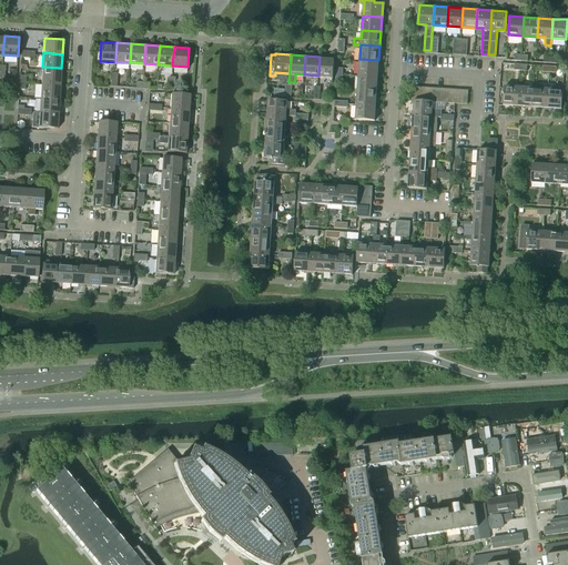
[(320,57),(318,76),(333,77),(334,58),(320,57)]
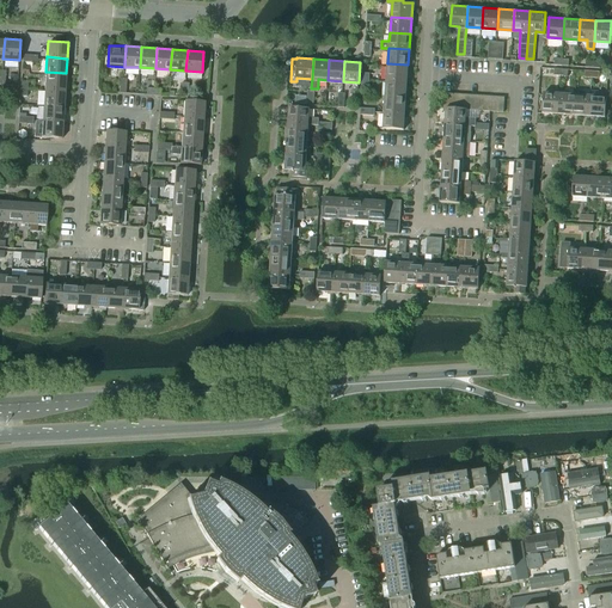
[(387,63),(386,79),(407,80),(408,65),(387,63)]
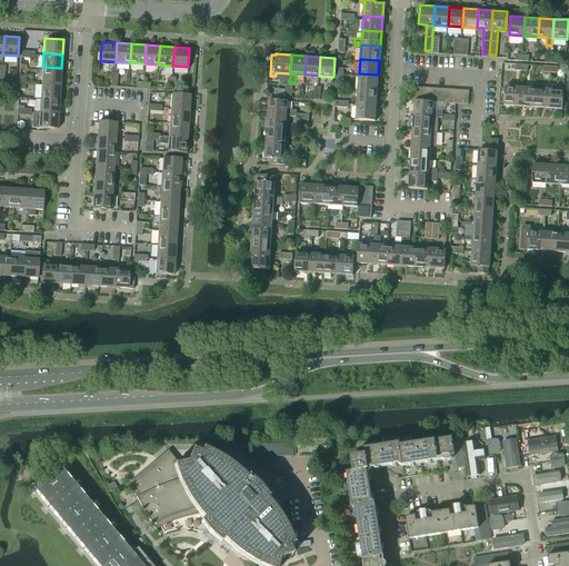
[(42,67),(41,81),(60,82),(61,68),(42,67)]
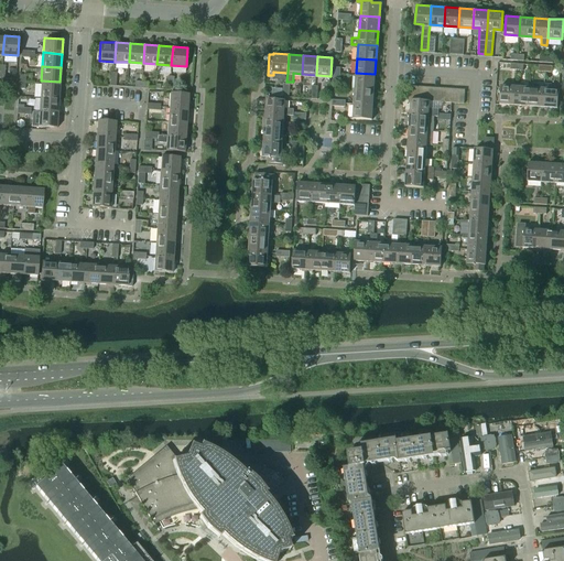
[(356,73),(355,87),(373,88),(375,74),(356,73)]
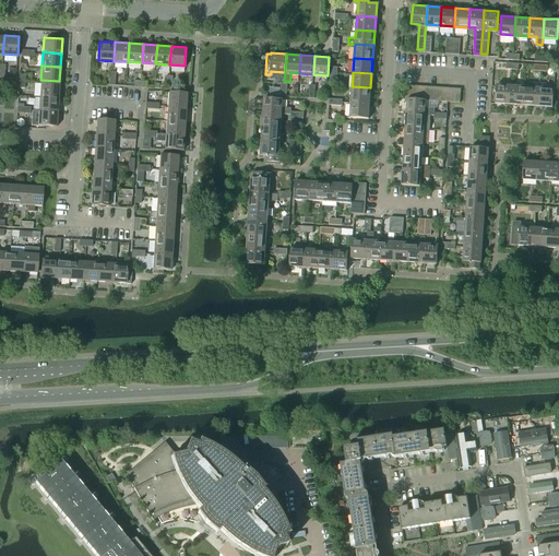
[(40,80),(39,94),(59,95),(59,81),(40,80)]
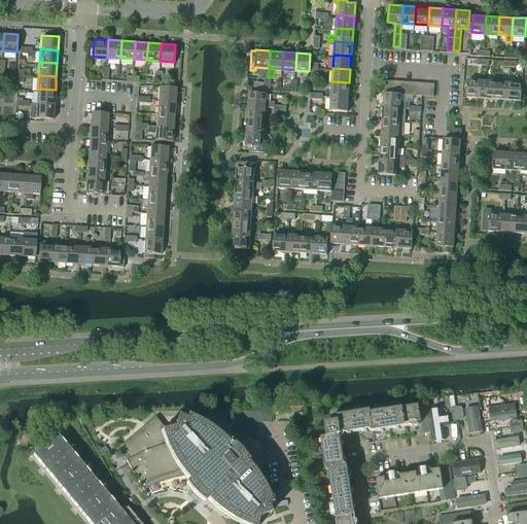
[(466,95),(481,96),(482,78),(468,77),(466,95)]
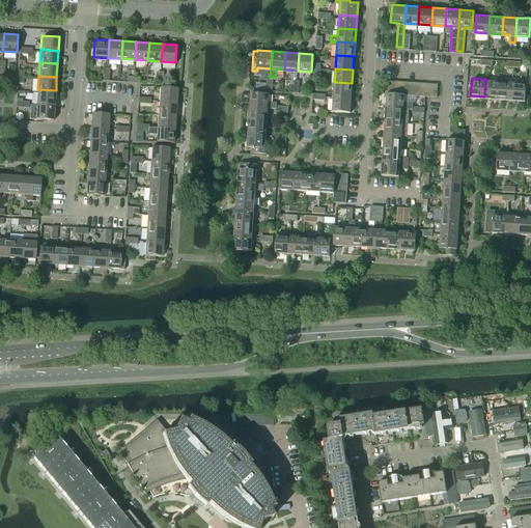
[(484,96),(498,98),(499,80),(485,79),(484,96)]
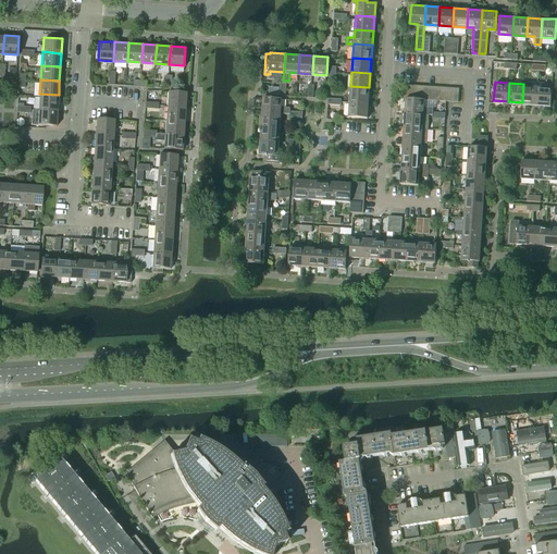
[(522,102),(536,103),(537,85),(523,84),(522,102)]
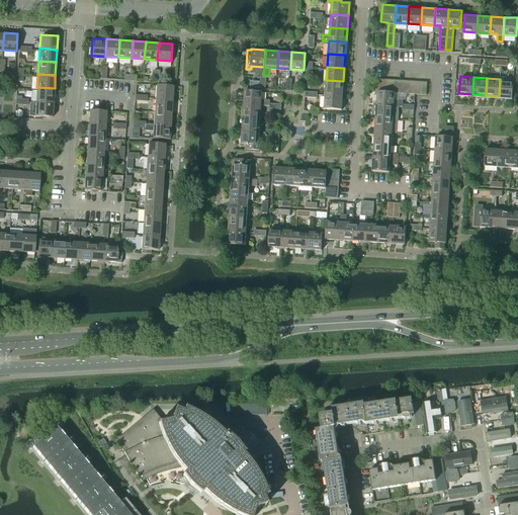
[(500,79),(499,96),(512,97),(513,80),(500,79)]
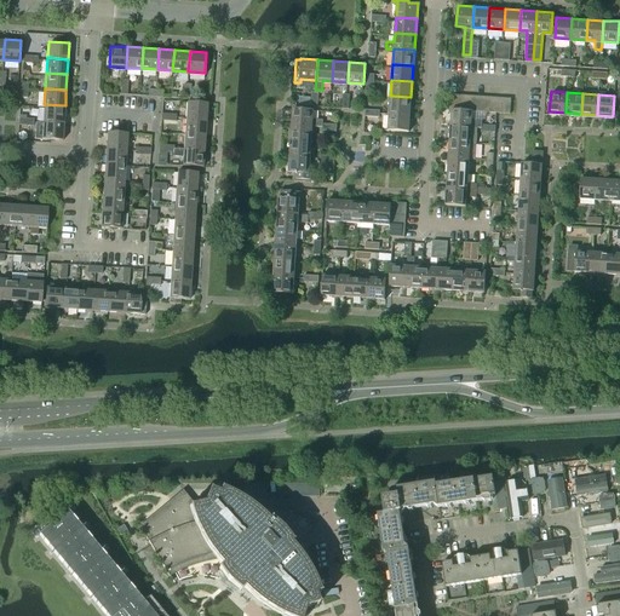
[(390,96),(389,111),(409,113),(411,97),(390,96)]
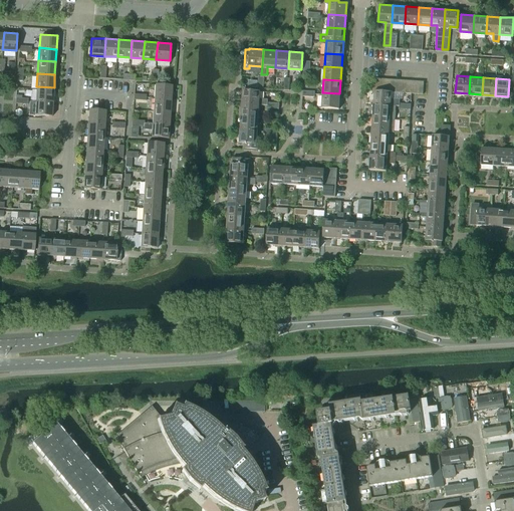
[(155,82),(154,95),(171,96),(172,83),(155,82)]
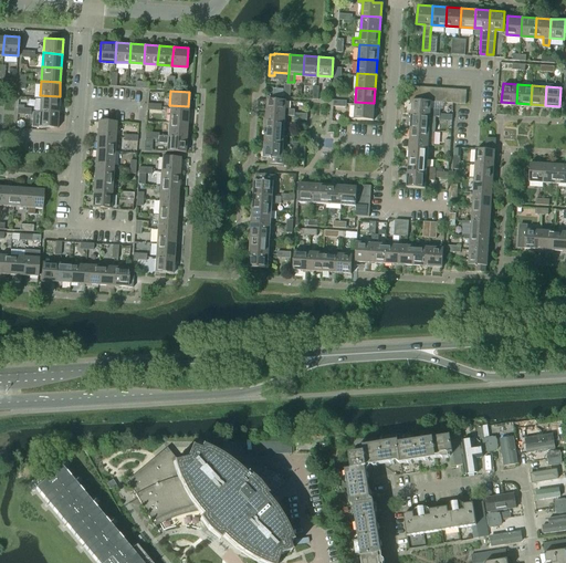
[(40,95),(40,110),(59,111),(60,96),(40,95)]
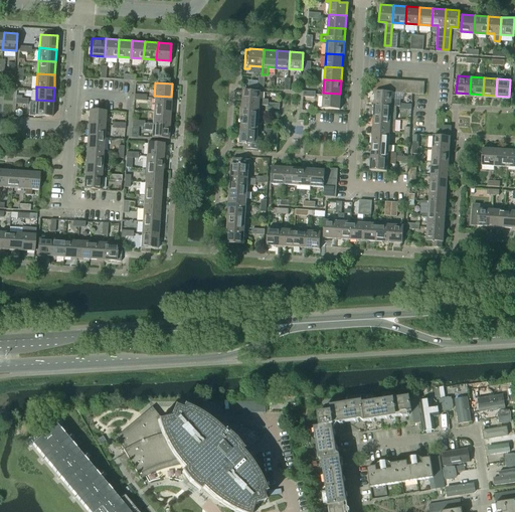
[(243,89),(242,102),(260,103),(268,104),(268,106),(274,107),(274,102),(268,101),(268,98),(260,97),(261,90),(243,89)]
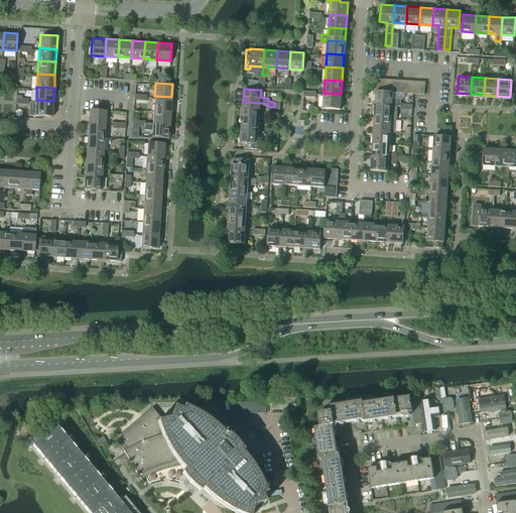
[(376,90),(375,103),(392,104),(397,104),(400,104),(400,102),(401,102),(401,98),(404,98),(404,91),(402,91),(396,91),(393,91),(391,90),(385,90),(380,90),(376,89),(376,90)]
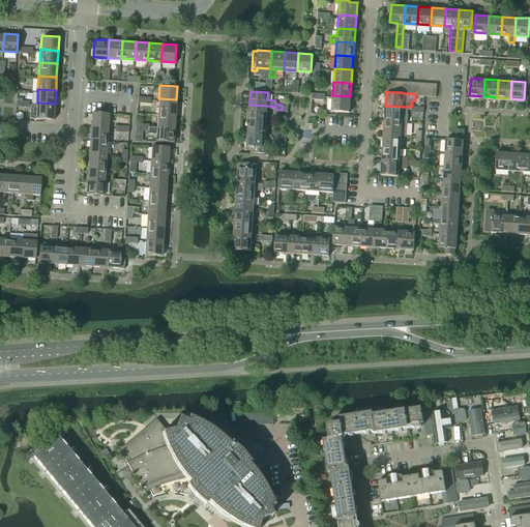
[(350,96),(332,95),(331,110),(349,111),(350,96)]
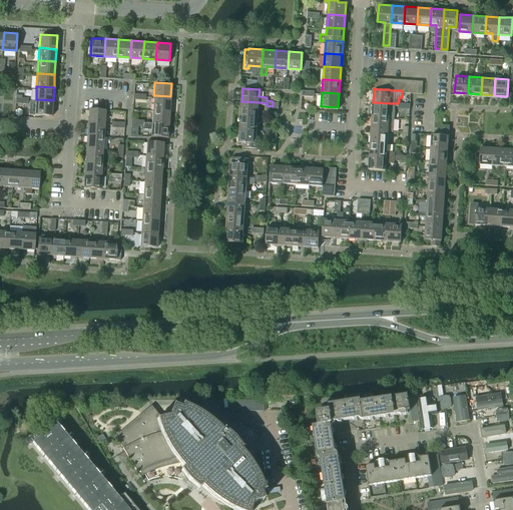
[(153,95),(152,108),(170,109),(170,96),(153,95)]
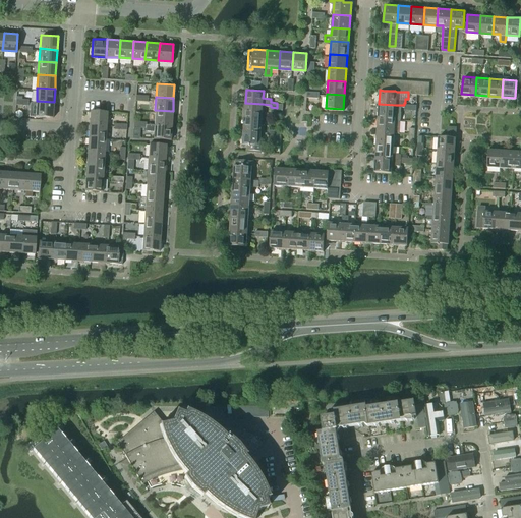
[(54,102),(37,101),(36,115),(53,116),(54,102)]
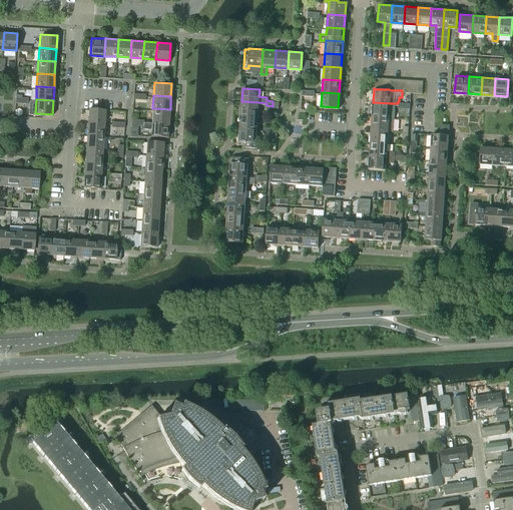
[(241,101),(240,114),(258,115),(259,102),(241,101)]
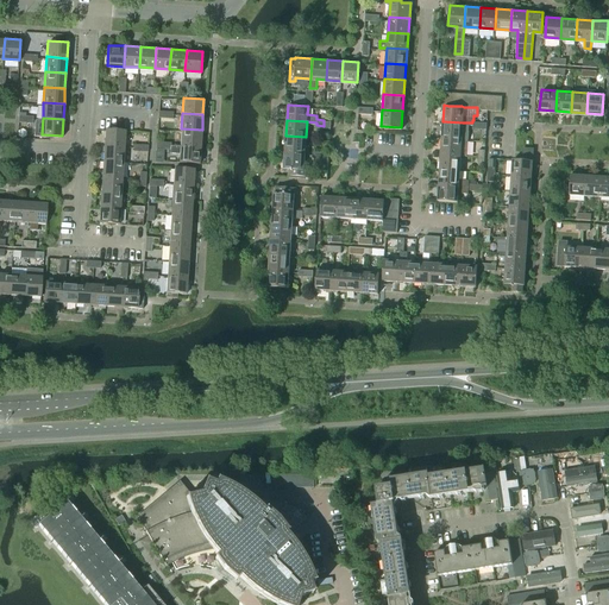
[(443,121),(441,137),(462,138),(468,138),(469,123),(463,123),(443,121)]
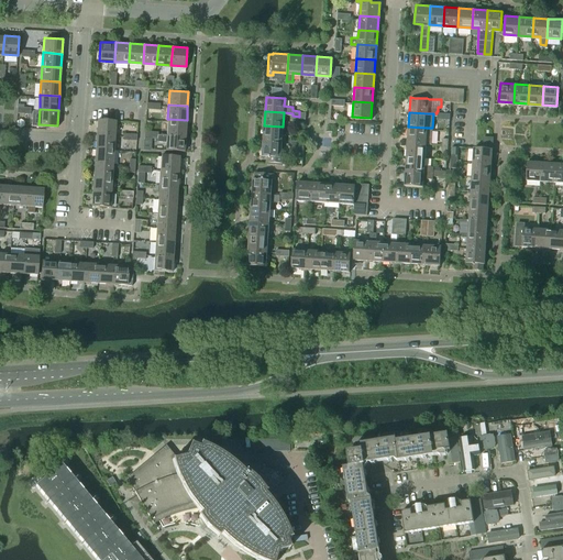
[(97,118),(96,132),(114,134),(116,119),(97,118)]
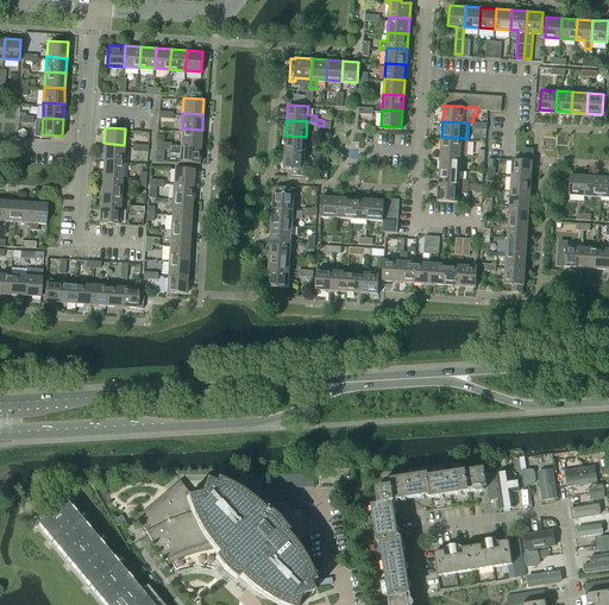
[(181,128),(181,144),(201,145),(202,130),(181,128)]
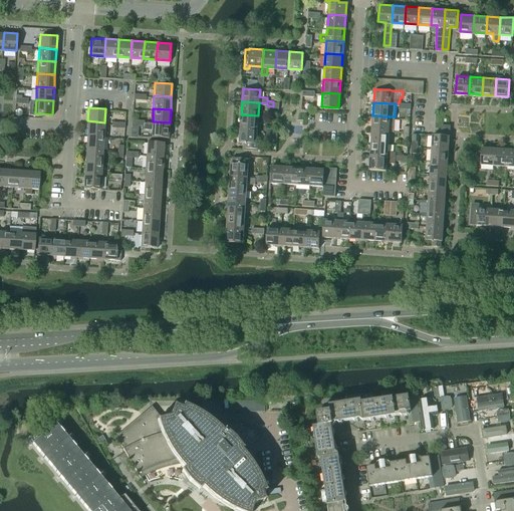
[(241,114),(240,128),(257,129),(258,115),(241,114)]
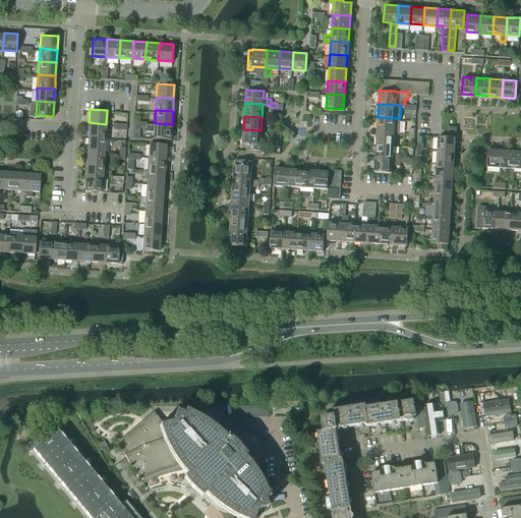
[(378,117),(377,130),(394,131),(399,131),(400,118),(395,118),(378,117)]
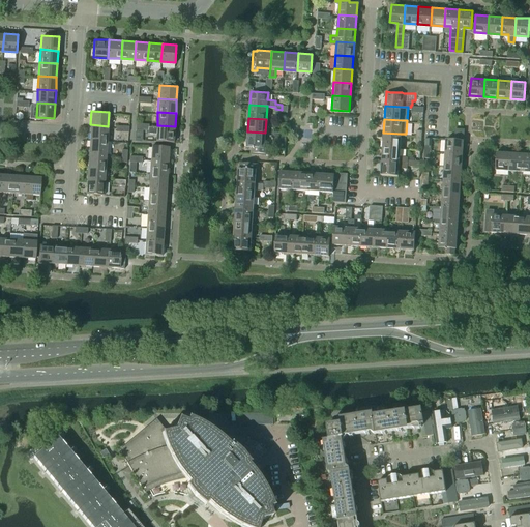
[(90,124),(90,138),(108,139),(108,126),(90,124)]
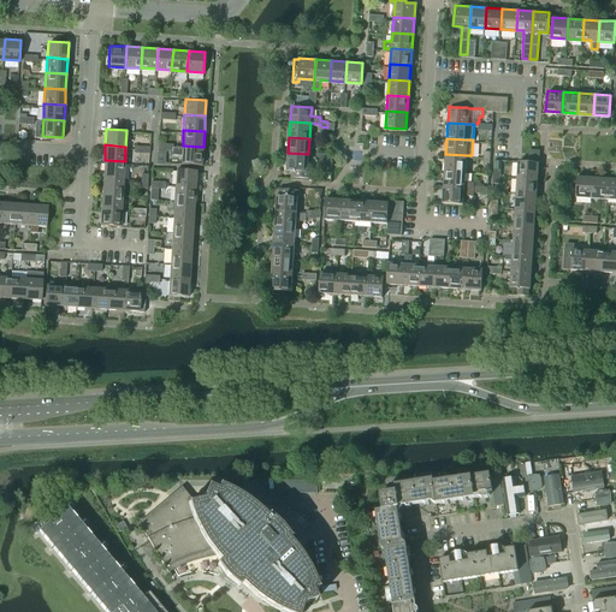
[(203,147),(183,146),(173,146),(172,149),(172,153),(182,153),(182,162),(202,164),(203,147)]
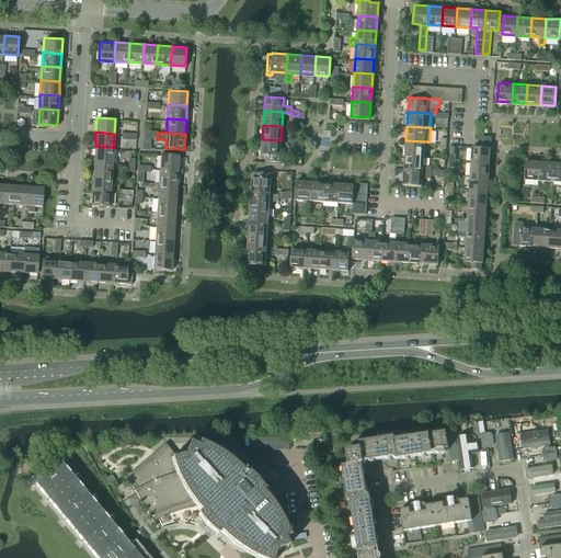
[(491,135),(482,134),(481,143),(491,143),(491,135)]
